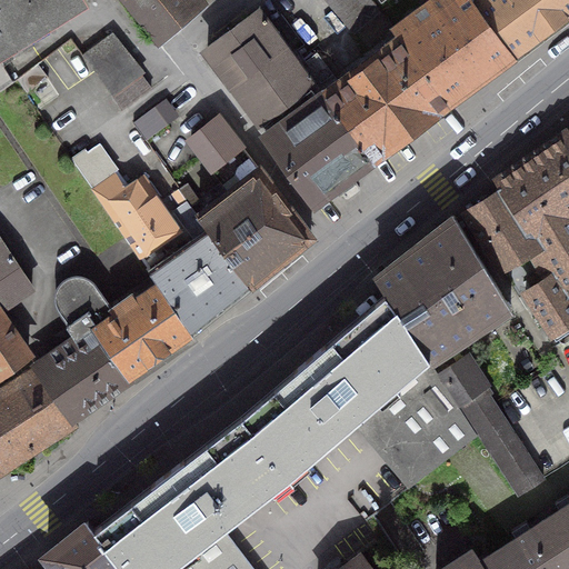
[(0,0),(0,91),(15,81),(1,59),(10,53),(7,46),(79,0),(0,0)]
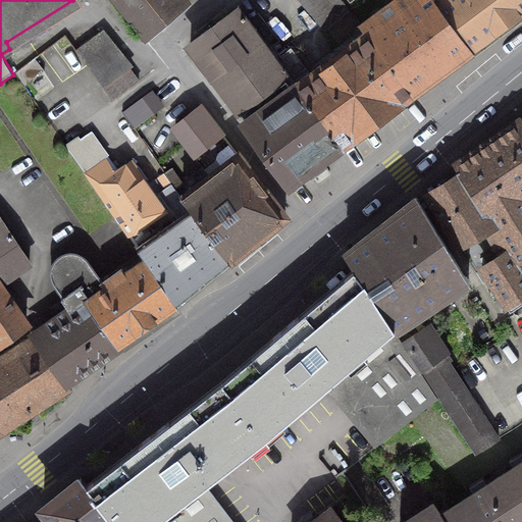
[(188,0),(112,0),(144,38),(188,0)]
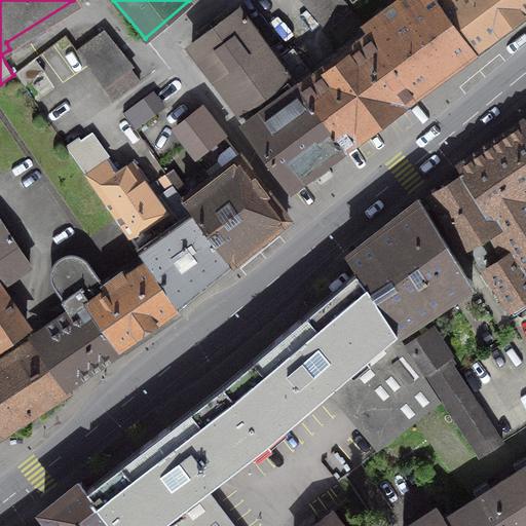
[(345,0),(300,0),(325,32),(353,10),(345,0)]
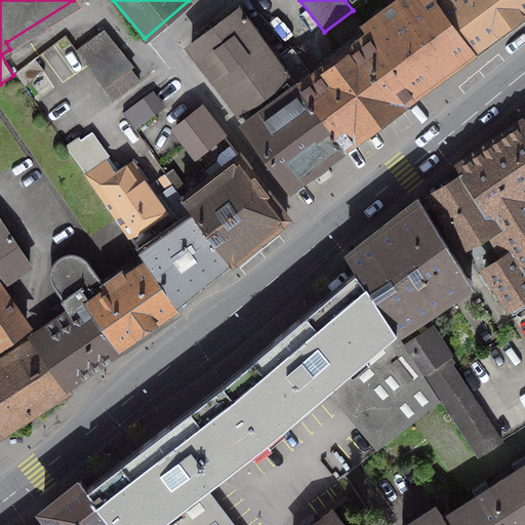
[(398,0),(365,25),(415,92),(473,50),(436,0),(398,0)]
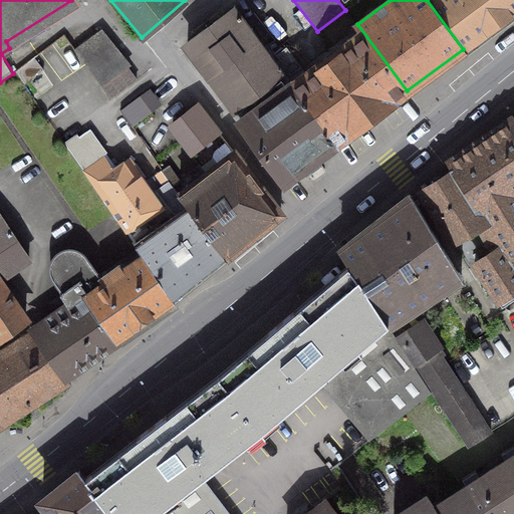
[(429,0),(427,0),(463,49),(513,11),(513,0),(437,0),(432,4),(429,0)]
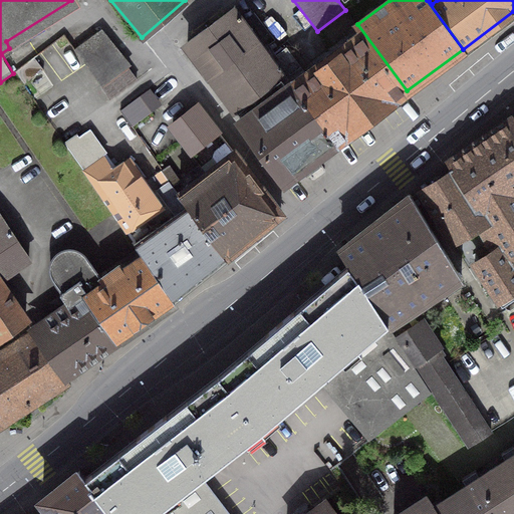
[(335,144),(272,57),(239,13),(237,11),(234,10),(231,10),(229,11),(190,40),(189,42),(188,45),(188,49),(189,52),(284,182),(302,169),(307,174),(321,163),(317,158),(335,144)]
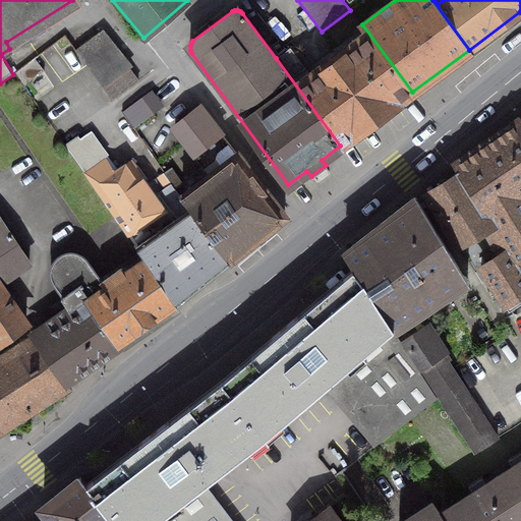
[(290,48),(276,58),(340,146),(412,92),(362,24),(360,25),(366,35),(311,76),(290,48)]
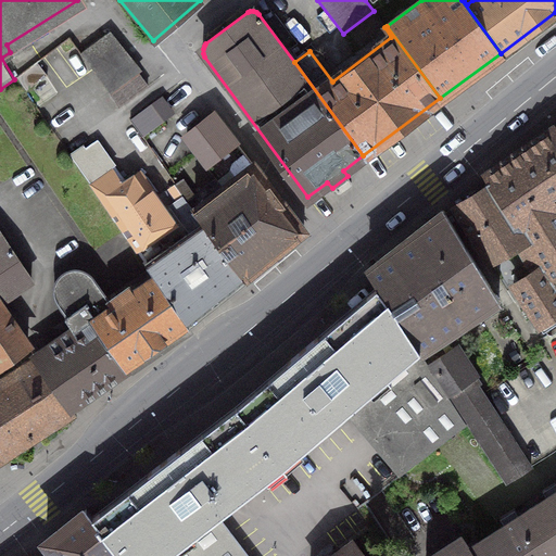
[(106,34),(80,53),(111,93),(137,74),(106,34)]
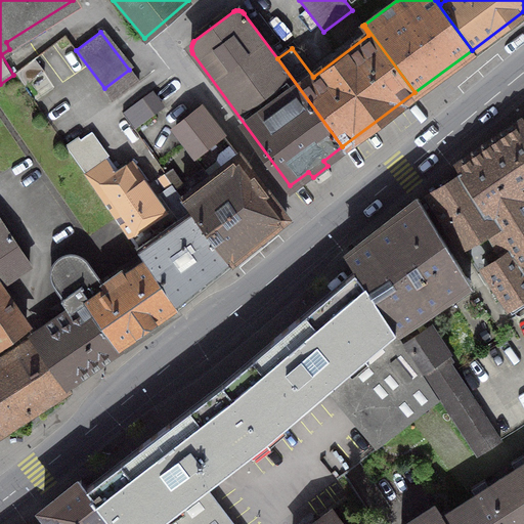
[(45,71),(36,58),(16,73),(25,85),(45,71)]
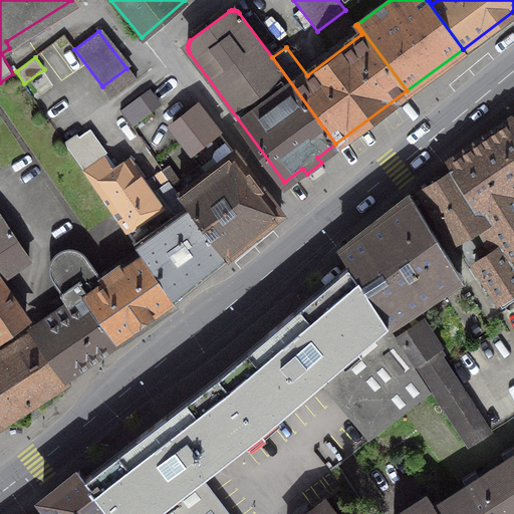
[(148,91),(120,110),(132,125),(159,105),(148,91)]
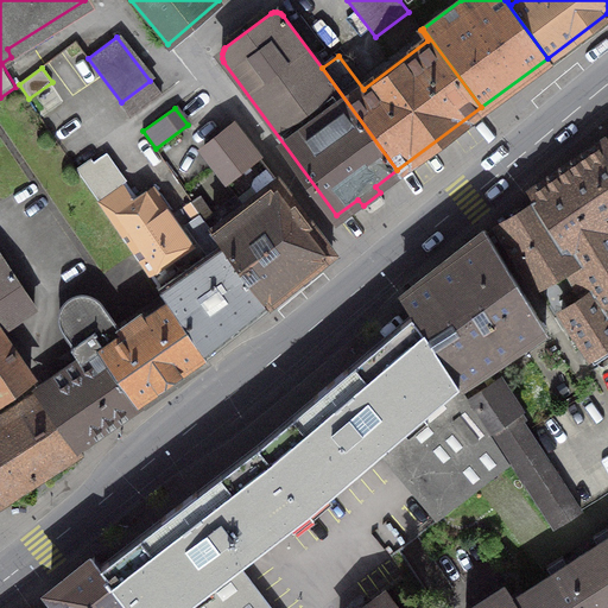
[(278,181),(233,124),(204,146),(248,203),(278,181)]
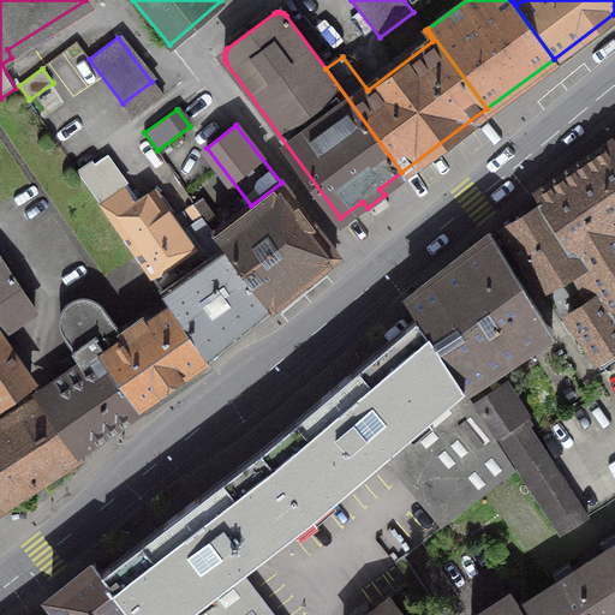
[(614,141),(539,192),(580,255),(578,256),(584,266),(587,272),(614,255),(614,141)]
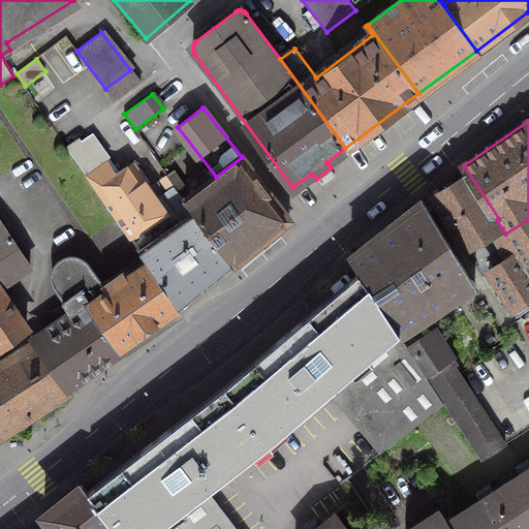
[(92,134),(69,150),(130,239),(167,214),(132,164),(120,173),(92,134)]
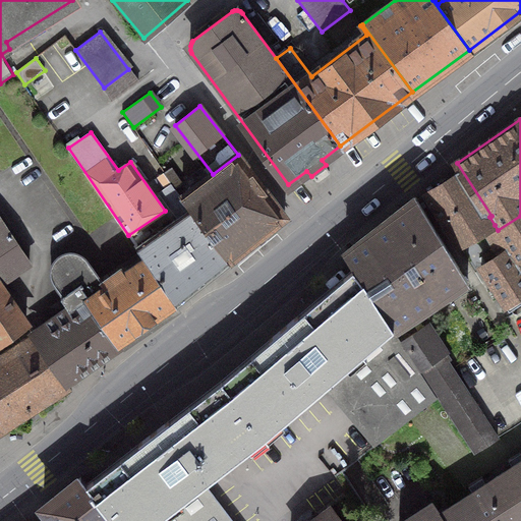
[(182,197),(229,262),(285,216),(238,155),(213,174),(182,197)]
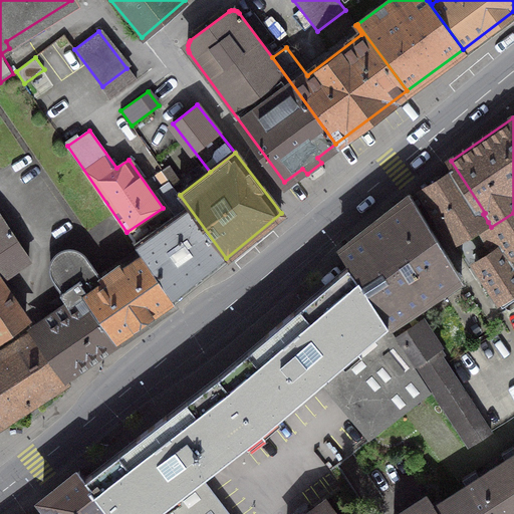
[(485,213),(451,161),(449,162),(454,170),(421,191),(453,242),(488,222),(483,214),(485,213)]
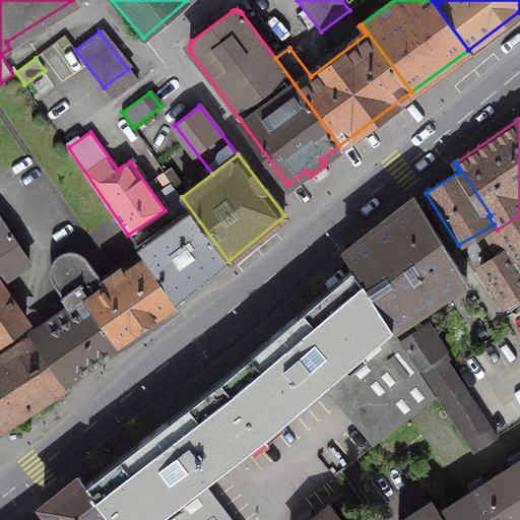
[(229,261),(182,197),(164,173),(158,177),(166,188),(159,192),(177,217),(135,247),(144,259),(175,303),(229,261)]
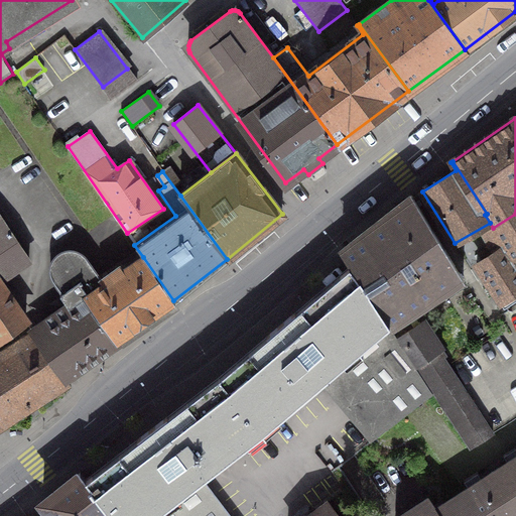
[(412,196),(342,251),(389,324),(391,327),(463,278),(412,196)]
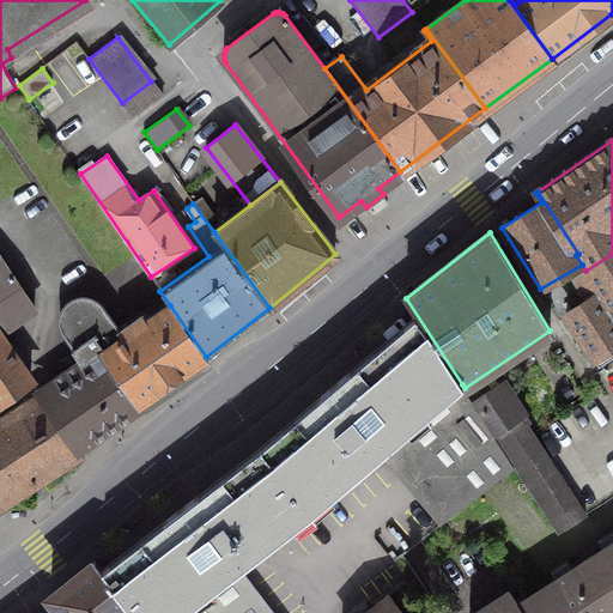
[(612,254),(586,271),(594,285),(612,315),(612,254)]
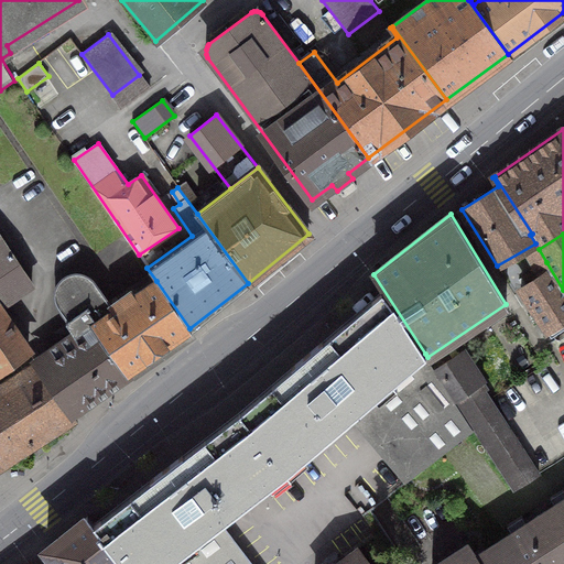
[(0,236),(0,297),(3,302),(32,283),(0,236)]
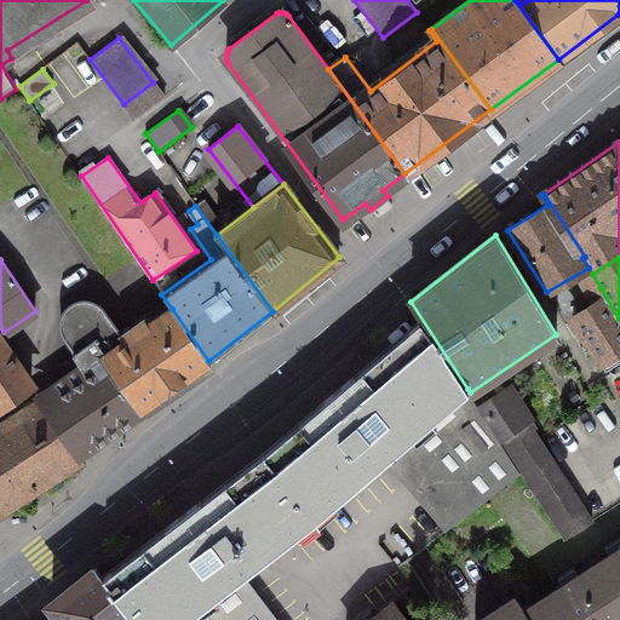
[(619,319),(601,288),(595,292),(600,300),(573,319),(601,362),(619,350),(619,319)]
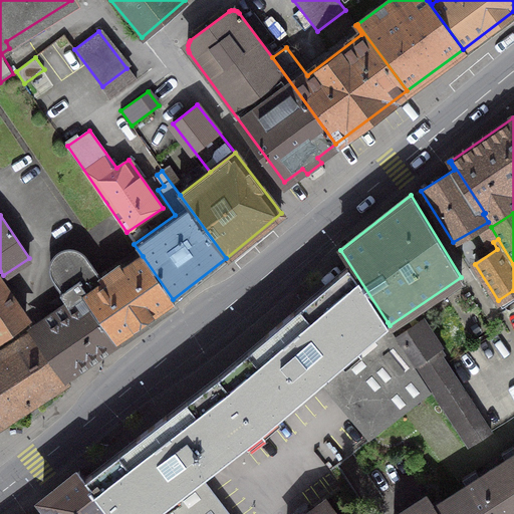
[(117,341),(85,295),(104,282),(102,278),(101,278),(85,256),(82,253),(79,251),(77,250),(73,249),(70,249),(67,249),(63,250),(59,252),(56,254),(53,257),(52,260),(50,263),(50,267),(50,271),(51,276),(62,293),(60,294),(68,306),(77,300),(80,305),(45,328),(74,371),(117,341)]
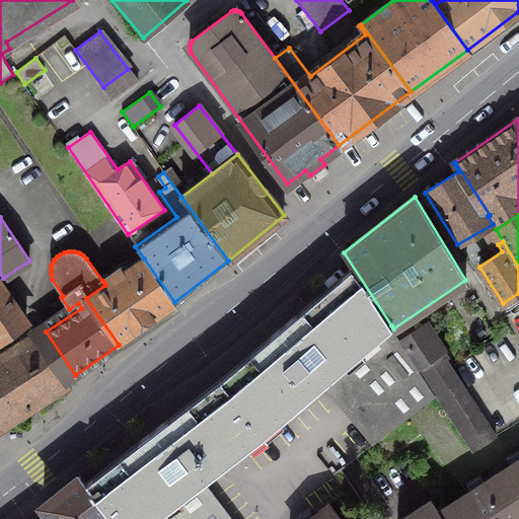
[(174,302),(144,258),(123,274),(120,269),(103,281),(105,285),(86,298),(119,345),(122,343),(120,341),(174,302)]
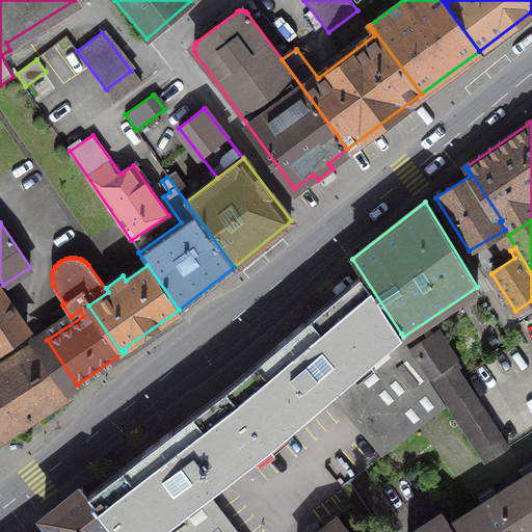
[(230,394),(270,444),(335,390),(388,450),(446,406),(399,335),(401,334),(358,268),(356,269),(364,281),(230,394)]
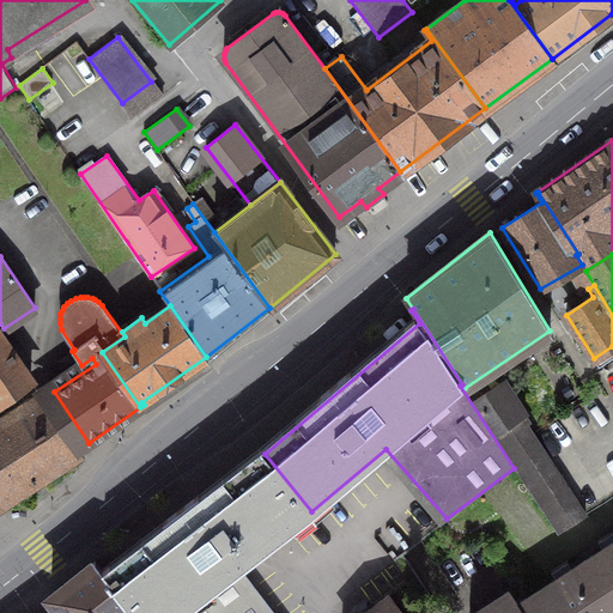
[(0,400),(30,380),(0,335),(0,331),(0,329),(0,400)]
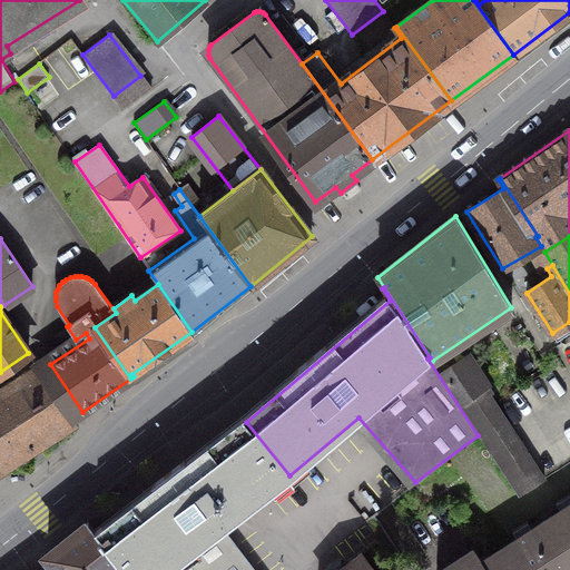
[(441,372),(521,494),(544,480),(490,395),(492,393),(468,355),(441,372)]
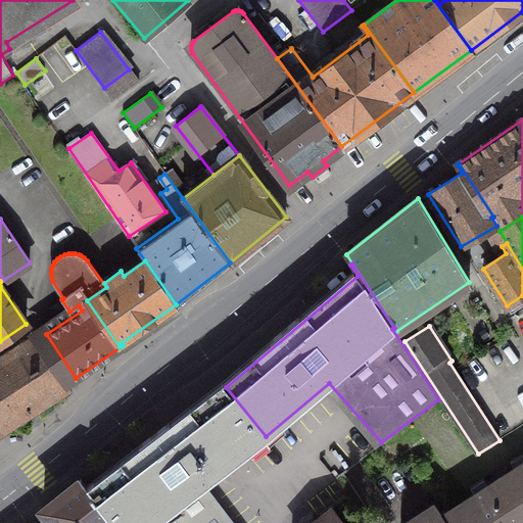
[(0,365),(0,430),(67,386),(37,341),(0,365)]
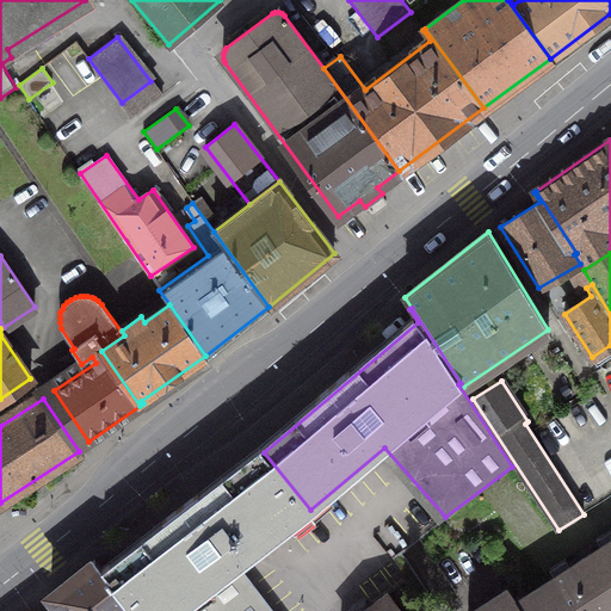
[(265,545),(310,510),(264,452),(216,489),(105,574),(130,605),(134,610),(263,610),(233,571),(265,545)]
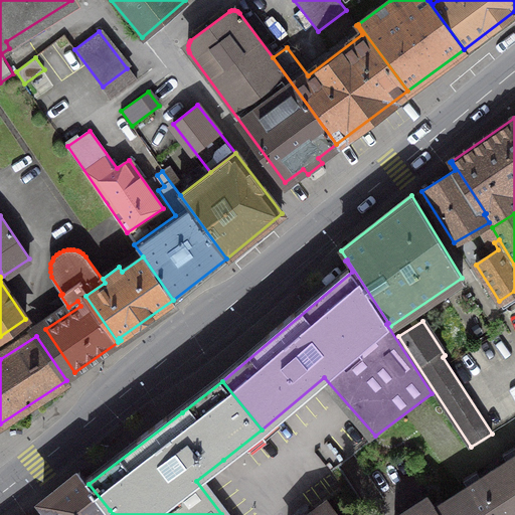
[(514,514),(514,457),(446,502),(454,514),(514,514)]
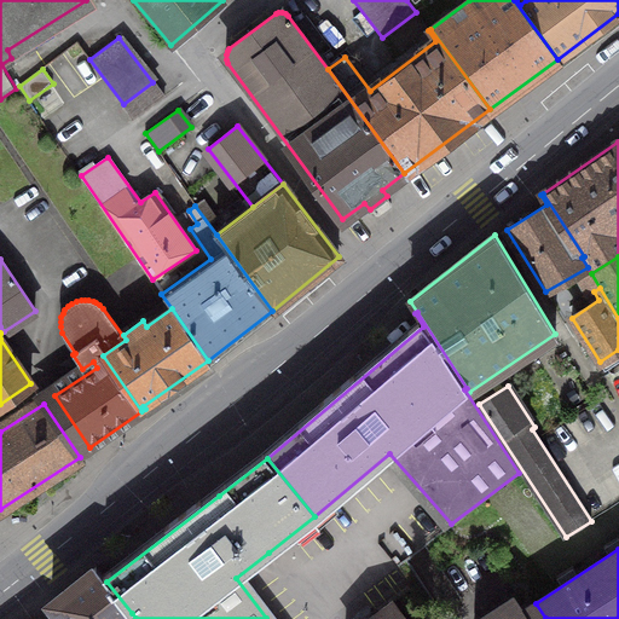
[(96,567),(51,603),(63,618),(123,618),(132,613),(106,582),(96,567)]
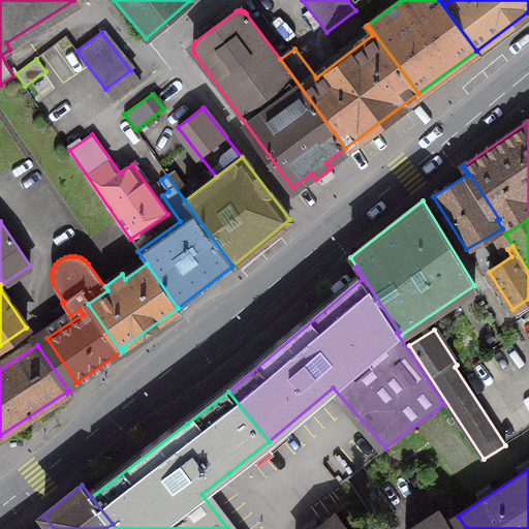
[(466,528),(458,516),(447,522),(439,510),(409,528),(466,528)]
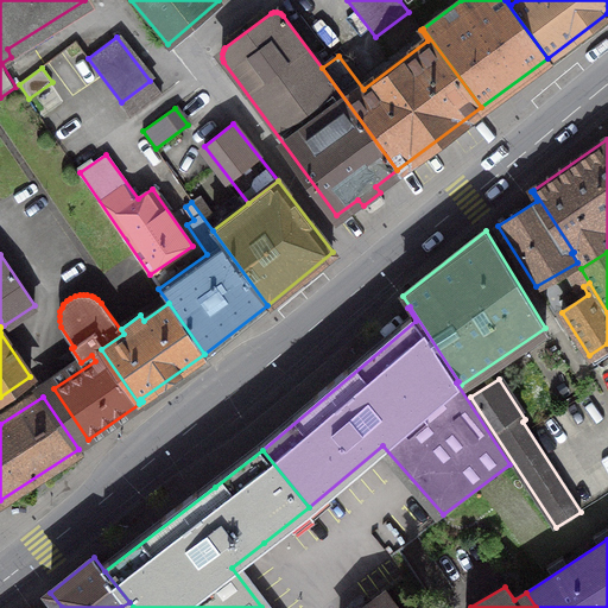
[(396,607),(385,593),(362,607),(396,607)]
